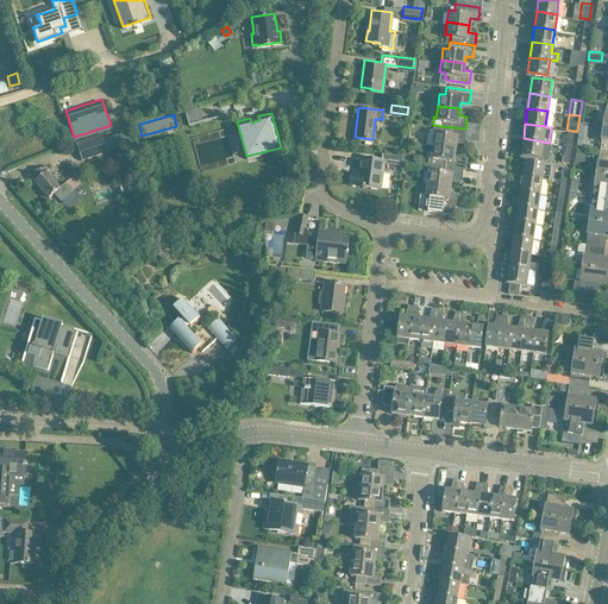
[(464,140),(465,129),(433,125),(433,131),(432,143),(455,146),(456,139),(464,140)]
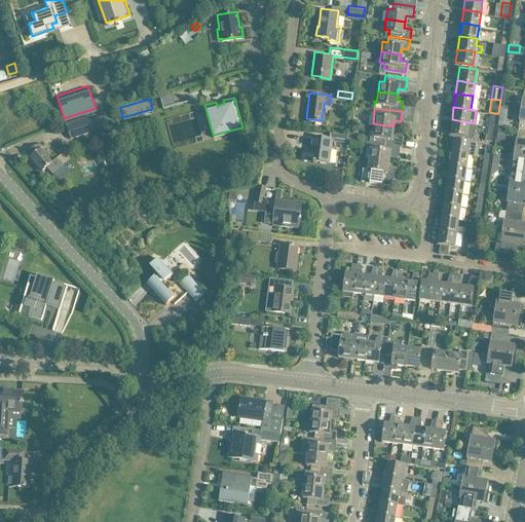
[(65,120),(70,136),(92,128),(92,127),(107,122),(104,112),(89,117),(87,113),(65,120)]
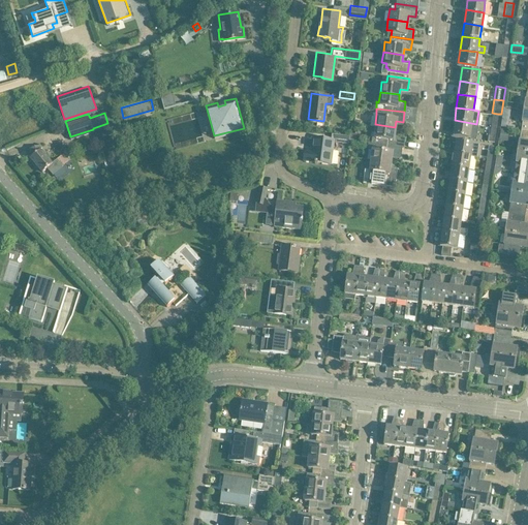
[(469,135),(471,123),(455,120),(453,133),(469,135)]
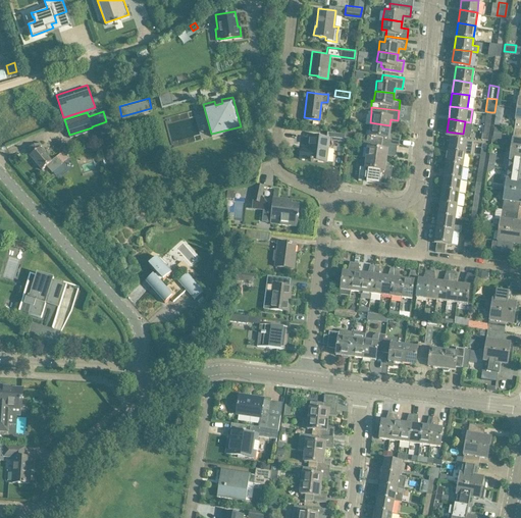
[(388,132),(389,125),(370,122),(368,135),(366,134),(366,139),(373,140),(395,143),(398,143),(400,133),(388,132)]
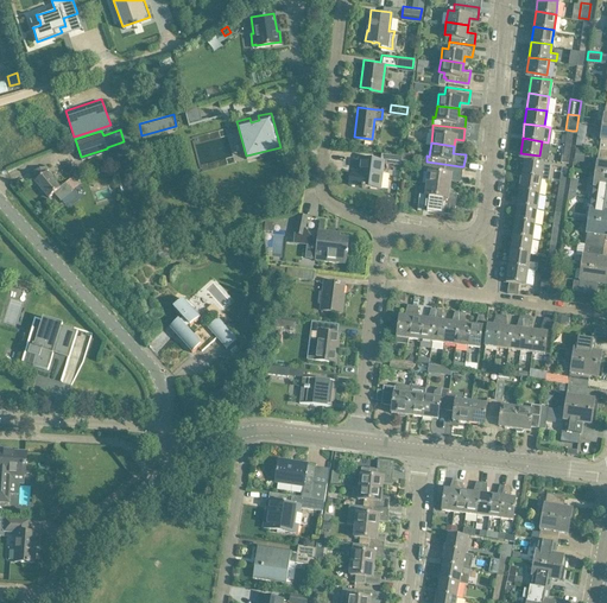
[(567,160),(569,145),(563,145),(558,144),(557,151),(562,151),(561,159),(567,160)]
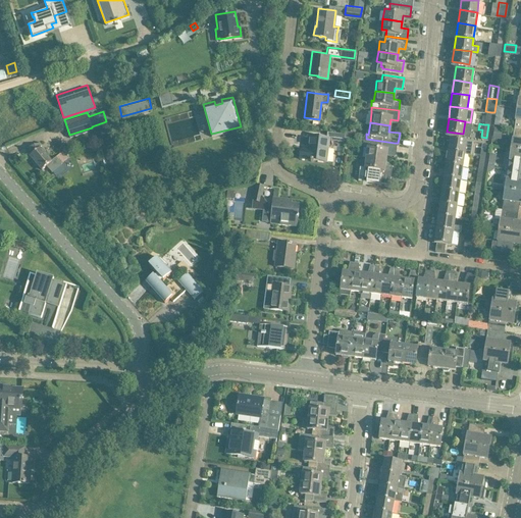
[(502,125),(493,124),(491,136),(500,137),(502,125)]
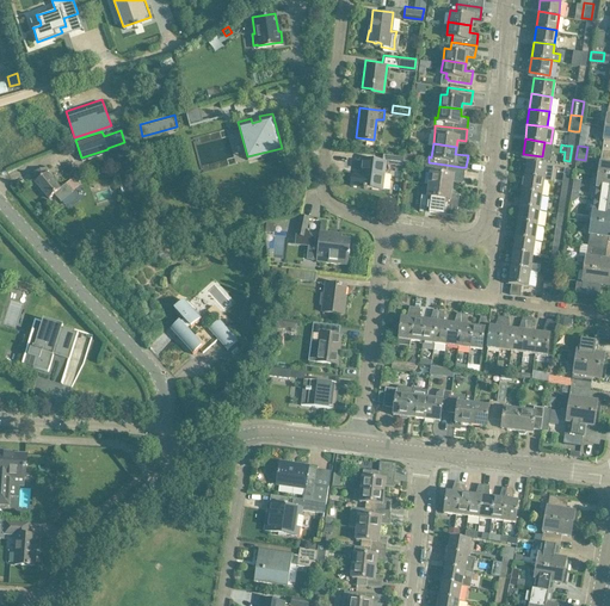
[(609,148),(602,148),(598,172),(609,172),(609,148)]
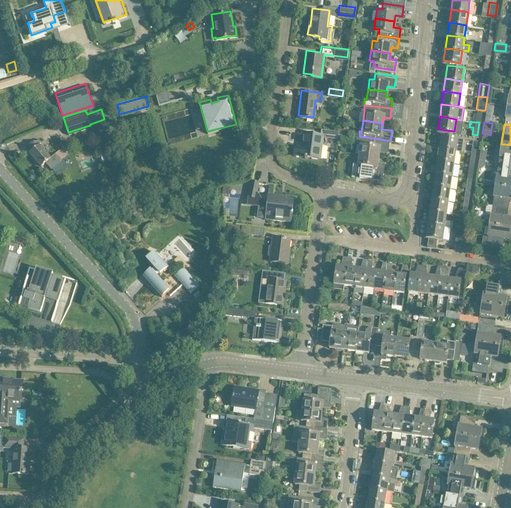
[(319,156),(322,134),(337,136),(338,132),(338,129),(320,127),(319,133),(302,131),(300,145),(294,144),(293,153),(304,154),(304,155),(306,155),(319,156)]
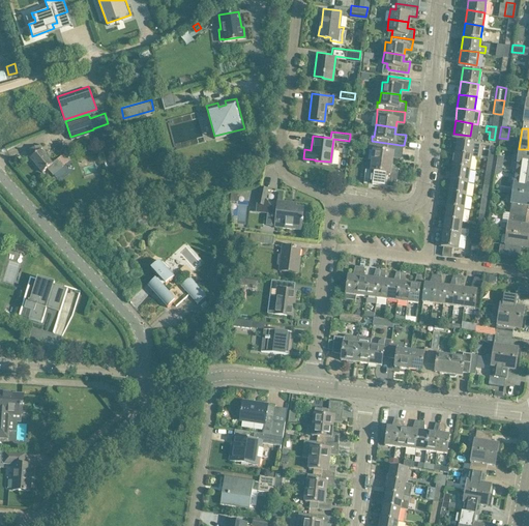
[(471,154),(473,141),(456,138),(453,151),(471,154)]
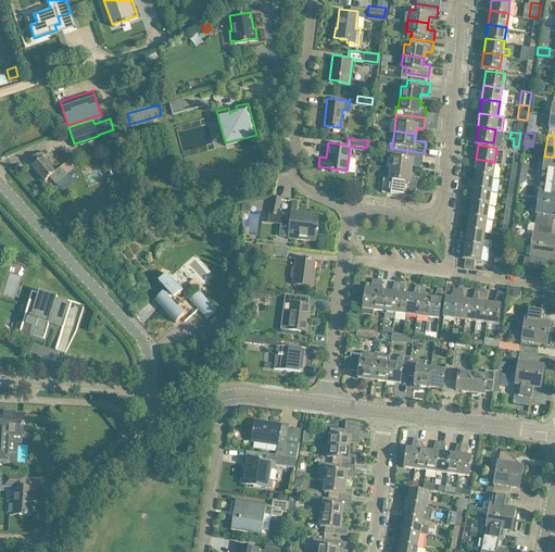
[(418,163),(420,152),(398,149),(396,154),(391,154),(390,165),(410,168),(411,162),(418,163)]
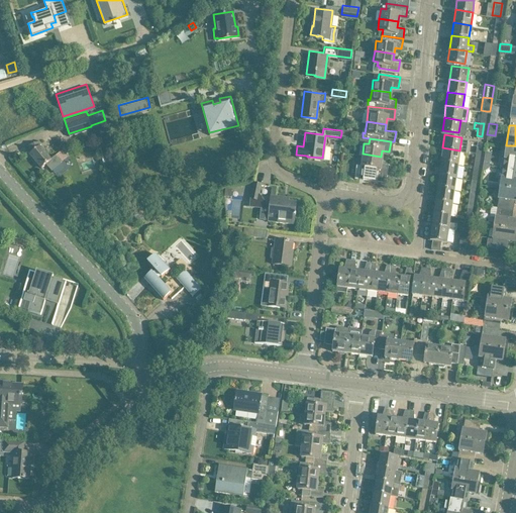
[(49,157),(45,150),(39,143),(37,139),(28,142),(30,150),(29,151),(35,160),(40,166),(45,162),(50,168),(61,160),(55,152),(49,157)]
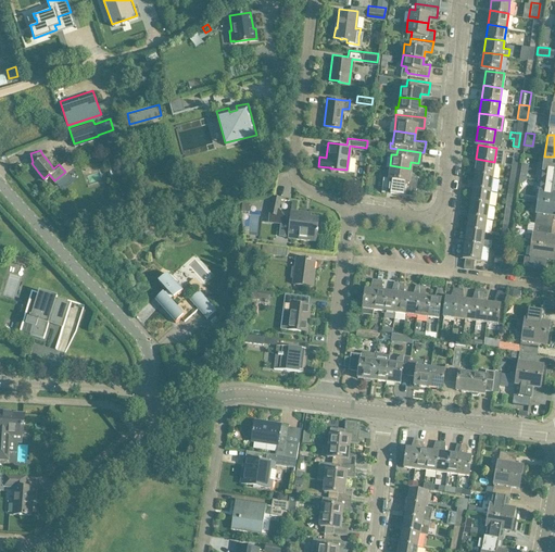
[(554,157),(544,157),(541,178),(554,179),(554,157)]
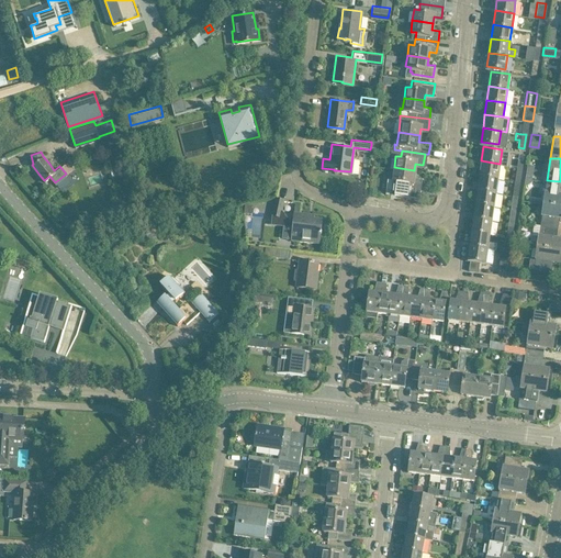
[(497,177),(500,164),(481,160),(479,175),(497,177)]
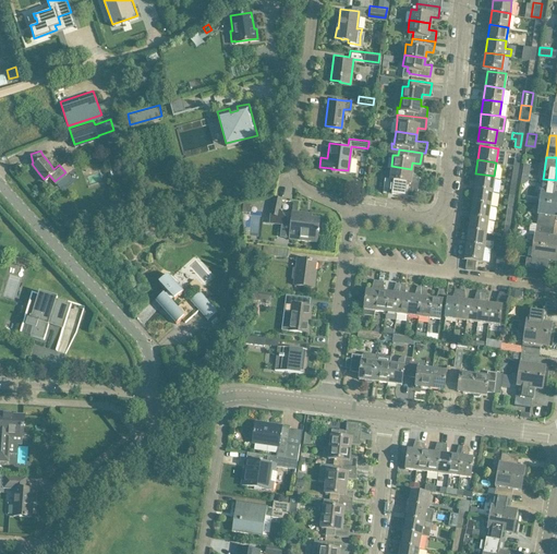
[(411,175),(411,169),(391,166),(389,177),(385,176),(382,190),(395,191),(415,194),(419,176),(411,175)]
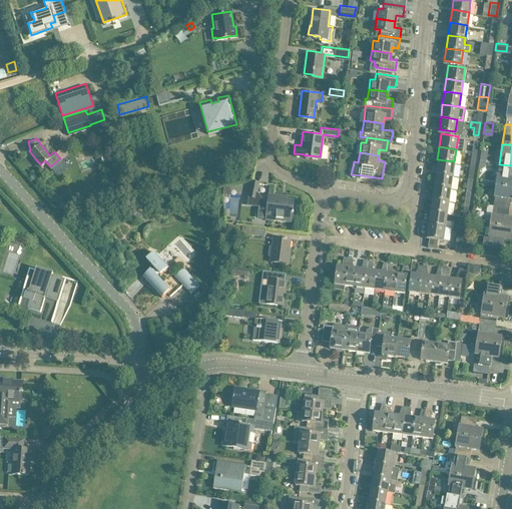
[(452,174),(454,161),(437,159),(435,172),(452,174)]
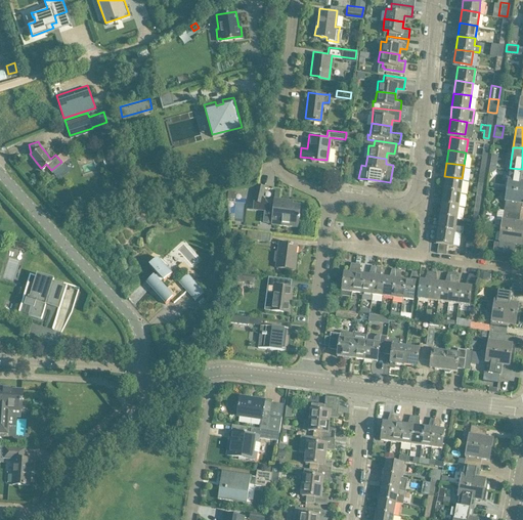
[(522,169),(510,168),(507,187),(522,189),(522,169)]
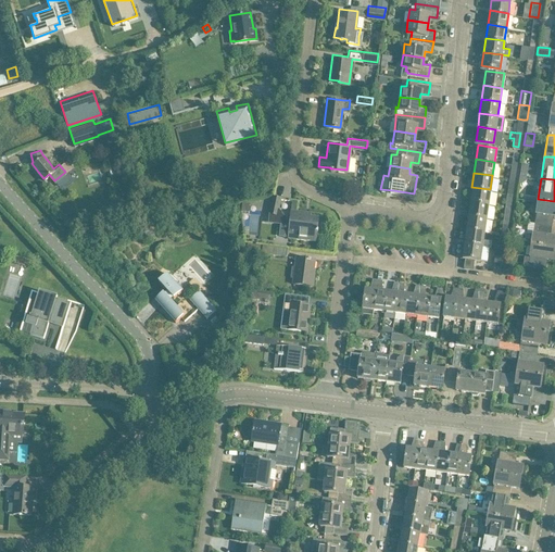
[(488,203),(490,189),(471,187),(470,200),(488,203)]
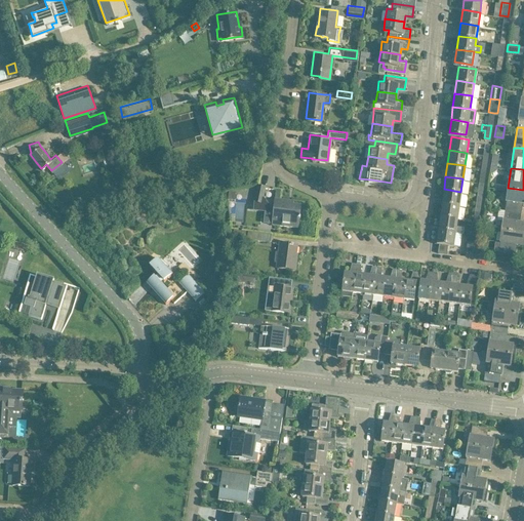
[(265,185),(256,183),(253,199),(262,201),(265,185)]
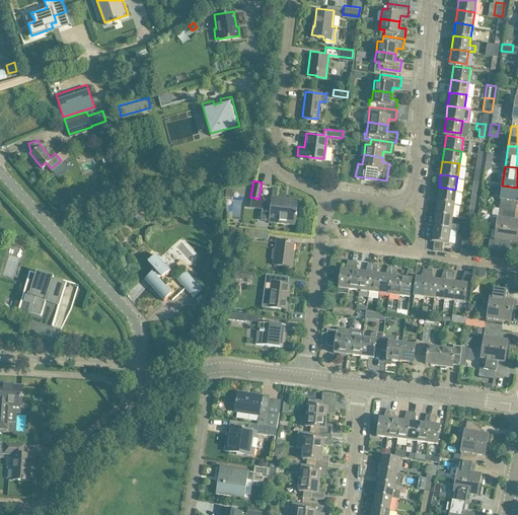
[(517,188),(502,186),(499,206),(514,208),(515,199),(517,199),(517,188)]
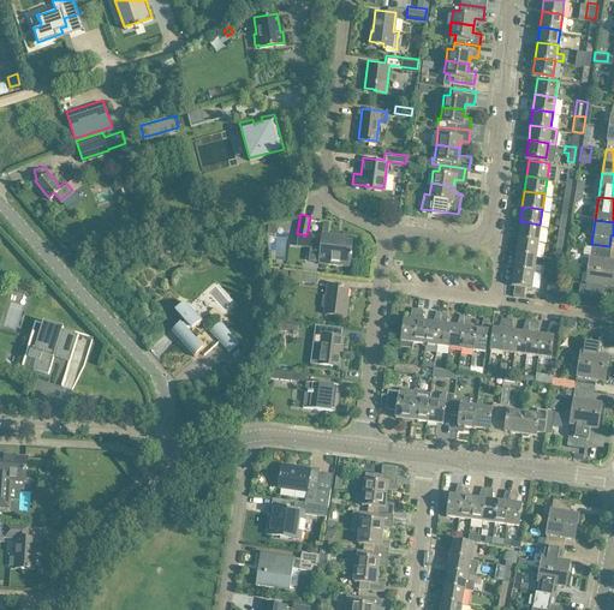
[(537,240),(540,225),(520,221),(518,237),(537,240)]
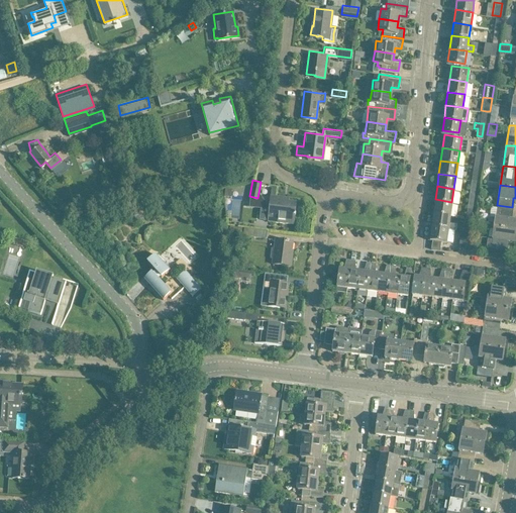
[(261,206),(259,217),(293,221),(294,212),(295,212),(295,210),(294,210),(295,200),(282,199),(283,195),(270,194),(269,207),(261,206)]
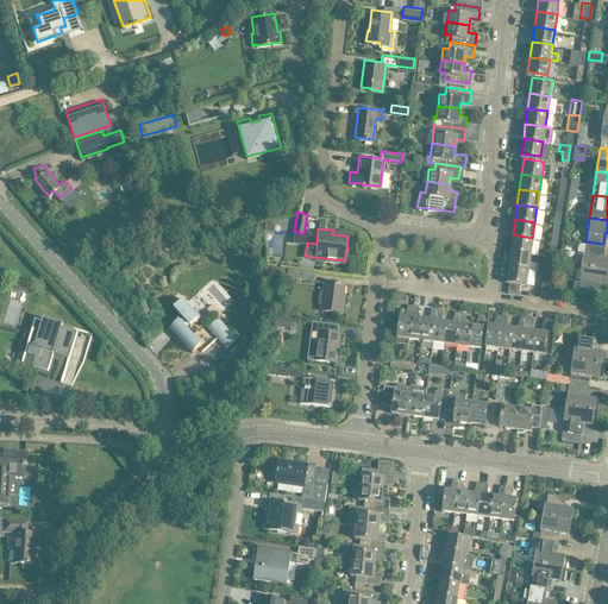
[(531,252),(532,238),(513,234),(511,250),(531,252)]
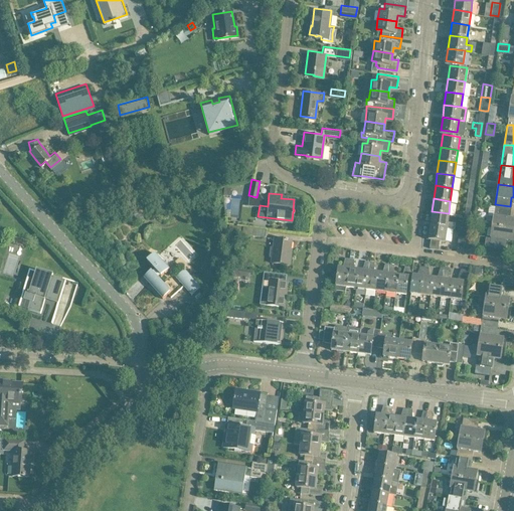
[(510,207),(510,206),(495,204),(492,224),(513,227),(513,216),(508,216),(509,207),(510,207)]
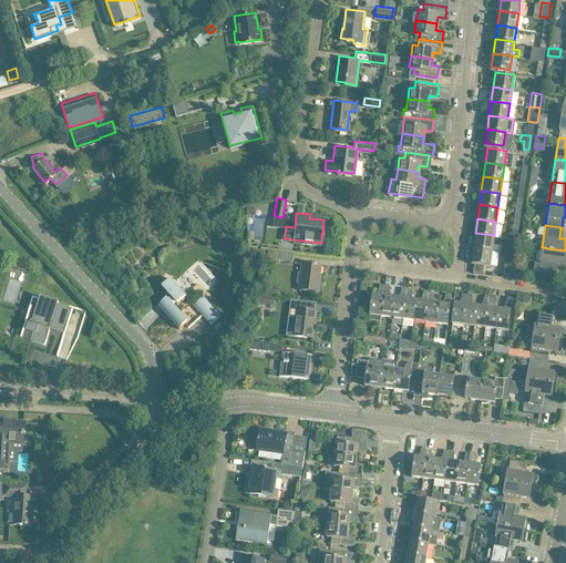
[(492,249),(494,235),(475,233),(473,247),(492,249)]
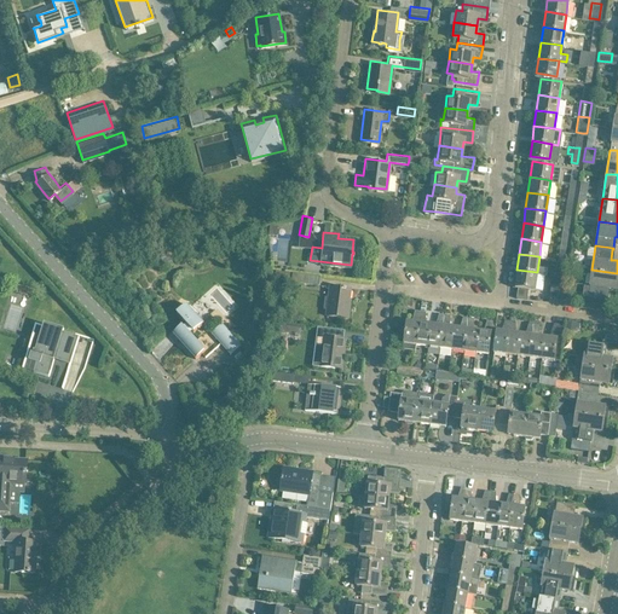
[(535,288),(537,272),(517,270),(514,284),(535,288)]
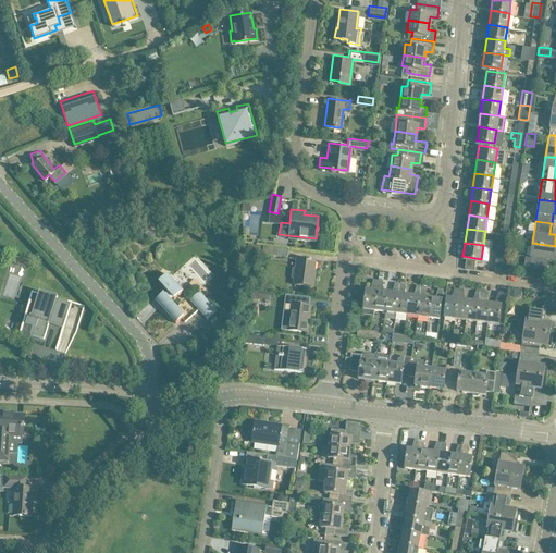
[(555,257),(555,246),(532,243),(529,265),(545,267),(546,256),(555,257)]
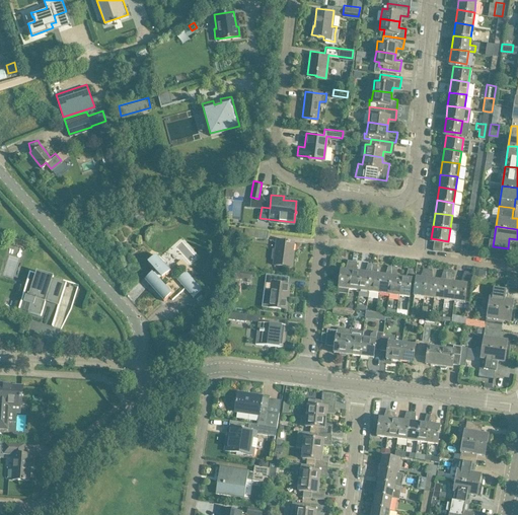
[(243,234),(266,237),(267,229),(244,227),(243,234)]
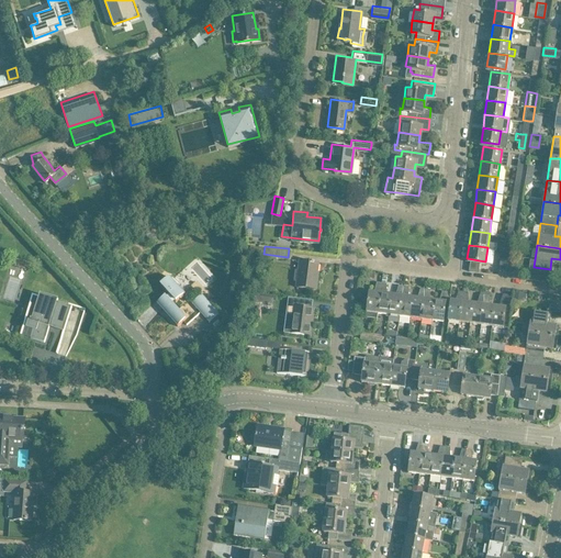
[(506,265),(508,250),(503,249),(501,249),(498,264),(506,265)]
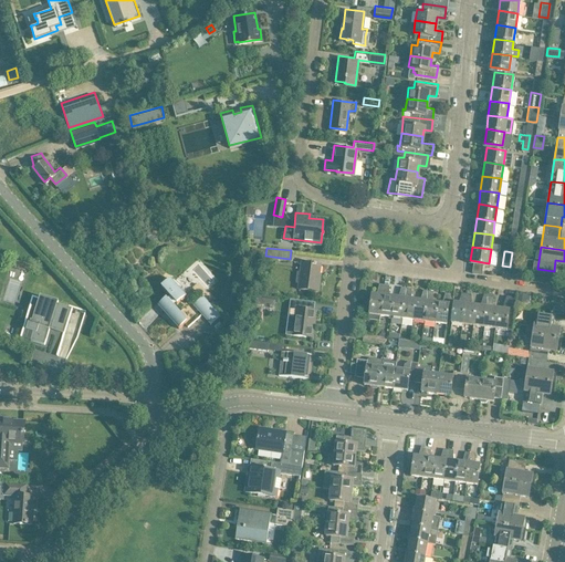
[(30,262),(10,256),(8,263),(14,266),(17,259),(29,262),(27,269),(28,269),(30,262)]
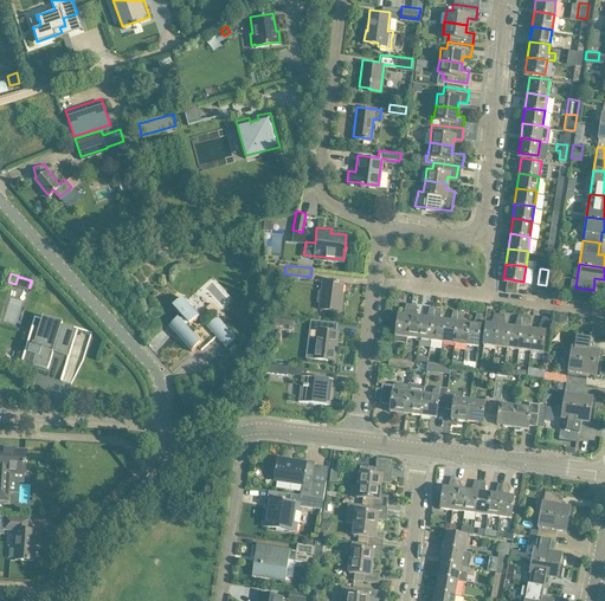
[(340,298),(342,280),(323,278),(320,305),(340,309),(341,298),(340,298)]
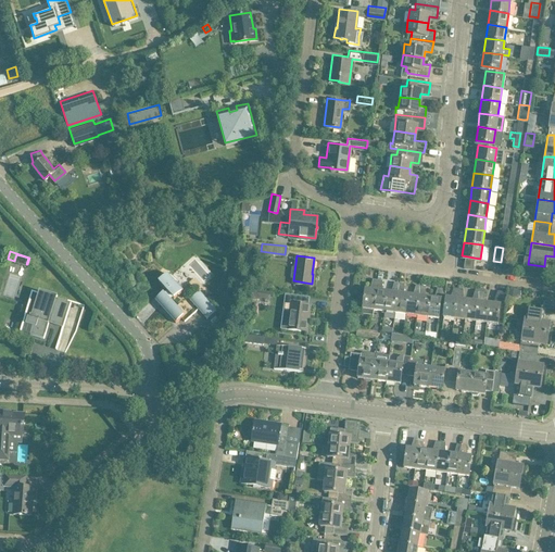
[(169,299),(177,292),(178,293),(181,290),(180,289),(181,287),(176,280),(178,279),(169,272),(168,273),(166,271),(158,278),(166,288),(163,291),(162,290),(154,297),(156,300),(155,301),(159,303),(160,303),(175,320),(183,313),(169,299)]
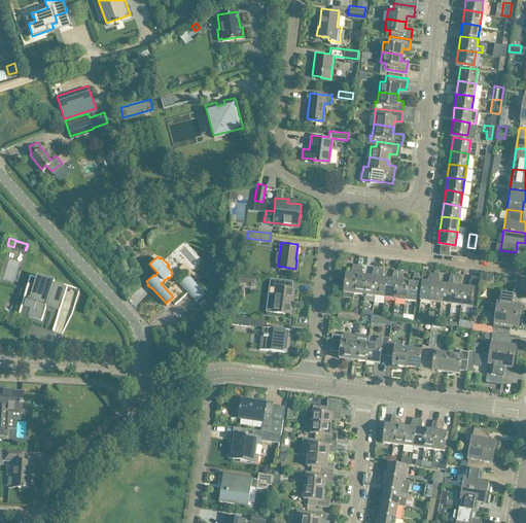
[(352,295),(353,290),(356,263),(352,262),(350,271),(345,271),(342,294),(352,295)]
